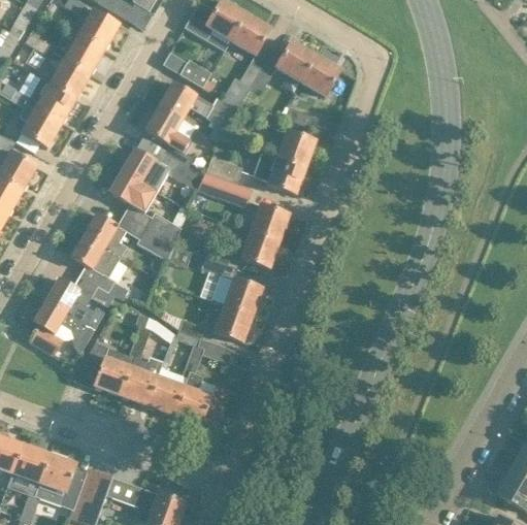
[(28,0),(26,4),(36,10),(41,0),(28,0)]
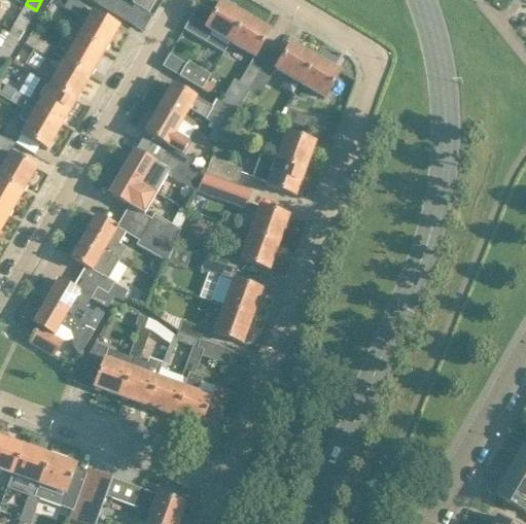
[(62,0),(60,4),(74,12),(80,2),(76,0),(62,0)]
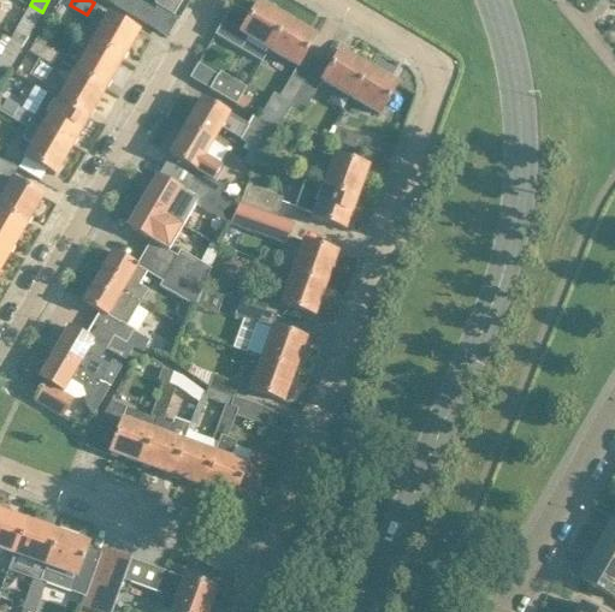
[(116,0),(114,3),(155,28),(164,13),(142,0),(116,0)]
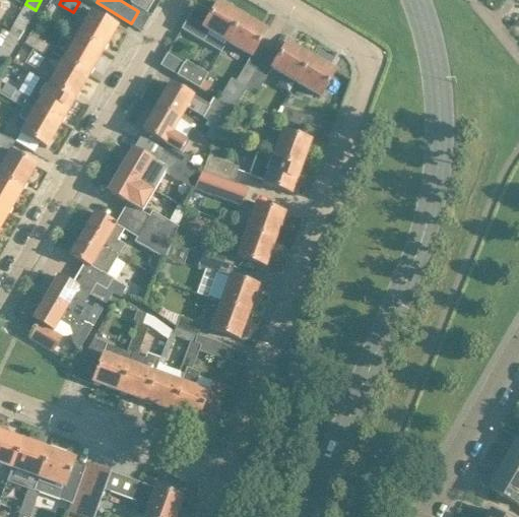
[(133,0),(132,2),(147,11),(153,0),(133,0)]
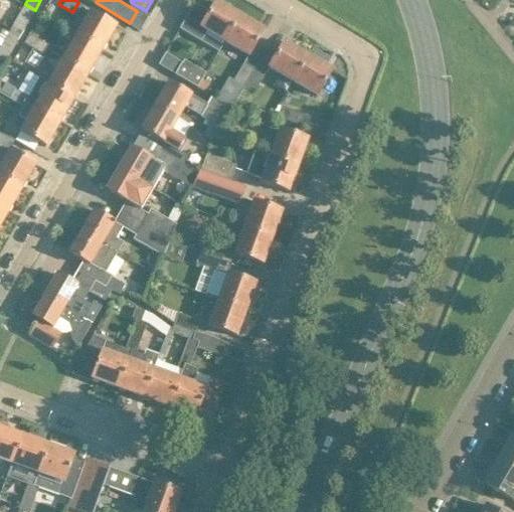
[(201,25),(225,39),(239,14),(215,0),(201,25)]
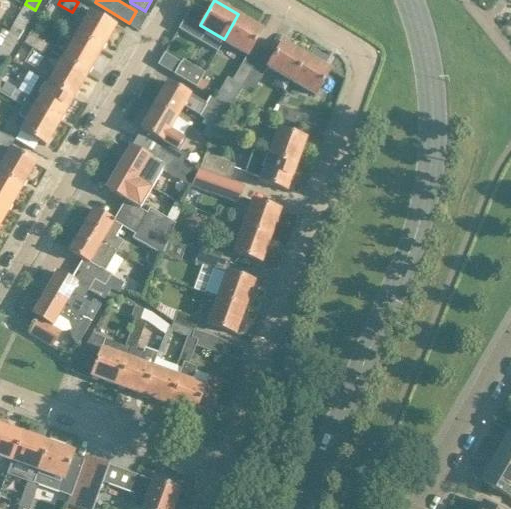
[(11,27),(21,33),(35,10),(25,4),(11,27)]
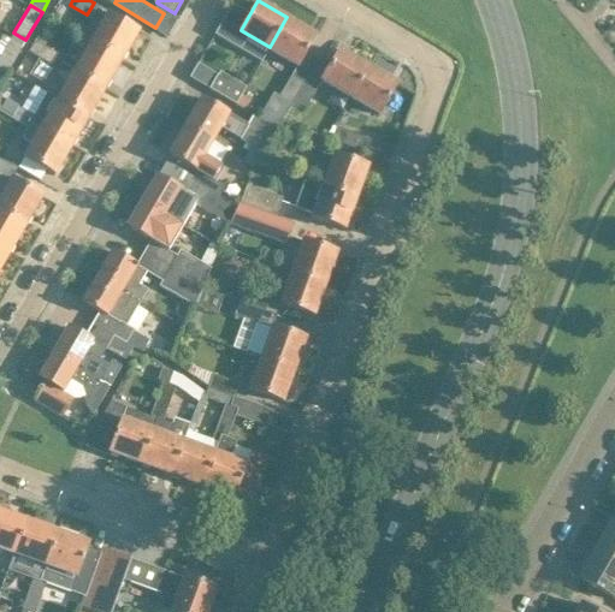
[(108,12),(92,41),(122,58),(139,29),(108,12)]
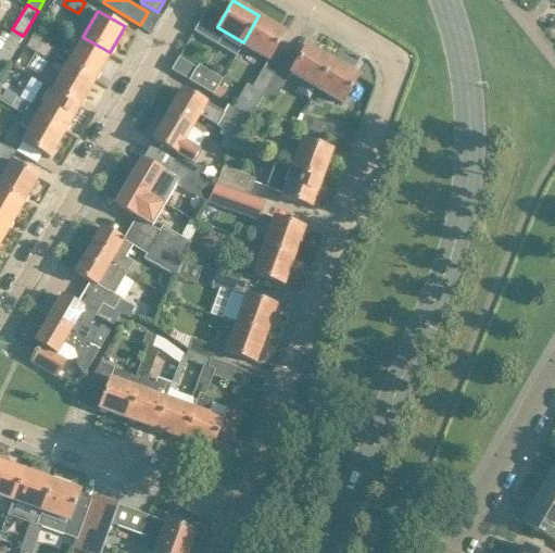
[(247,82),(232,105),(249,114),(261,93),(262,95),(274,74),(280,63),(287,52),(276,46),(285,32),(259,15),(243,42),(267,58),(252,85),(247,82)]
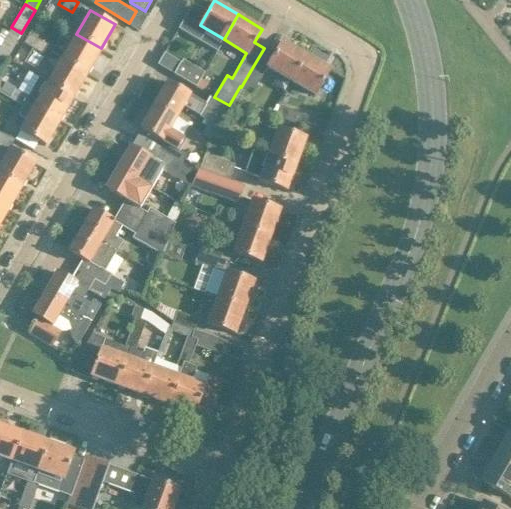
[(0,46),(0,52),(7,57),(21,33),(11,27),(9,32),(3,28),(0,32),(0,44),(1,45),(0,46)]
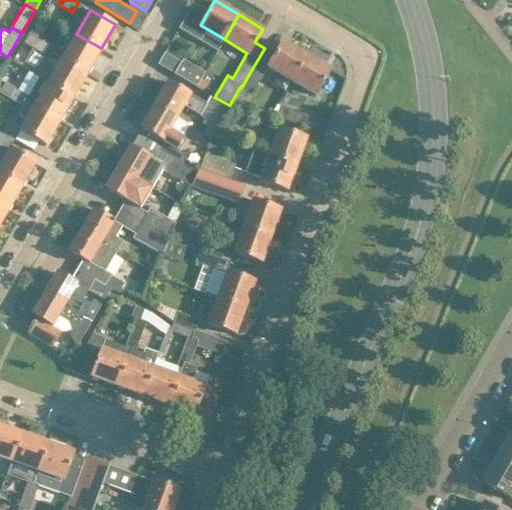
[(24,41),(37,50),(43,40),(29,32),(24,41)]
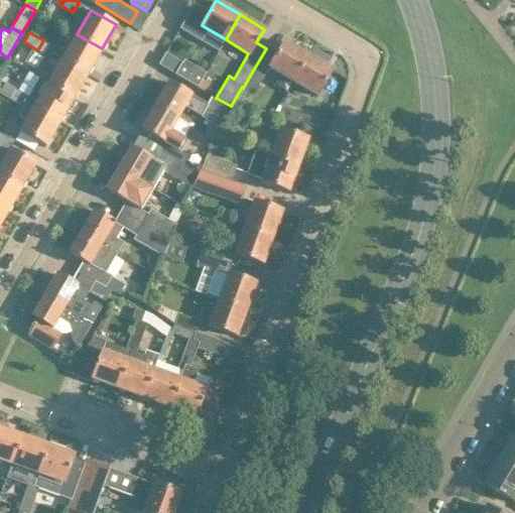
[(77,34),(62,58),(89,73),(102,48),(77,34)]
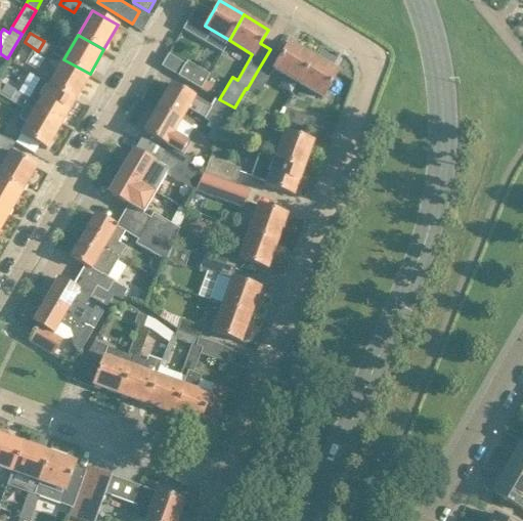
[(44,41),(38,51),(51,58),(56,48),(44,41)]
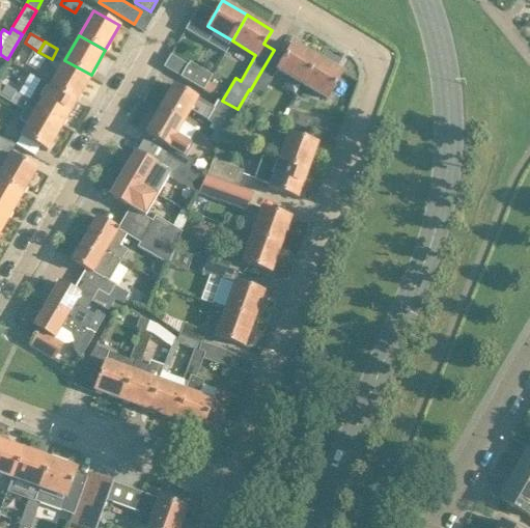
[(277,67),(303,82),(317,56),(293,42),(277,67)]
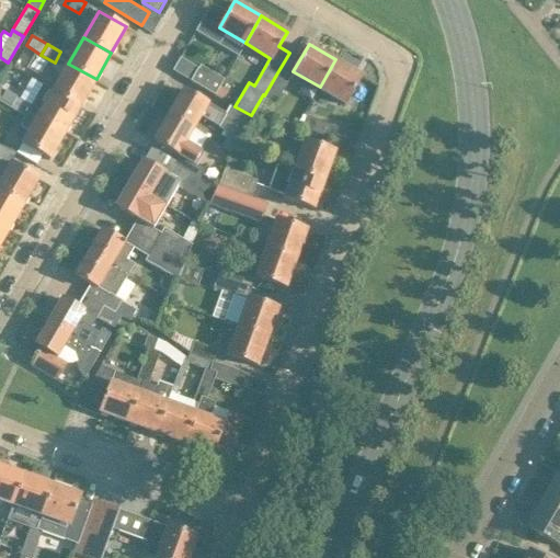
[(335,59),(320,87),(346,103),(362,76),(335,59)]
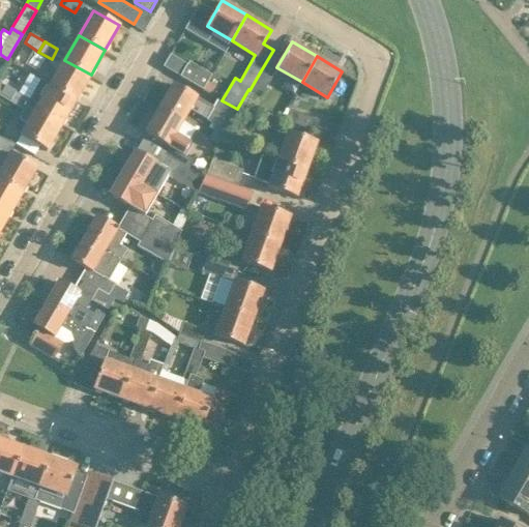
[(64,60),(51,84),(77,99),(91,75),(64,60)]
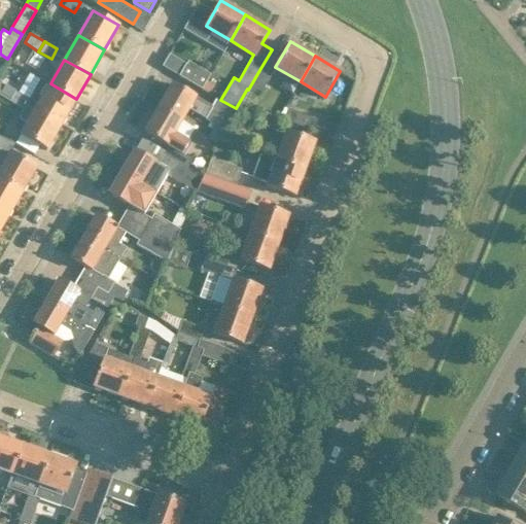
[(188,61),(180,75),(203,88),(208,78),(211,74),(188,61)]
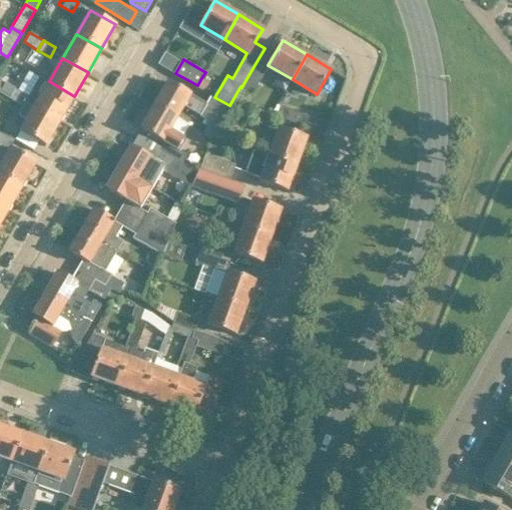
[(252,68),(241,87),(251,93),(263,73),(252,68)]
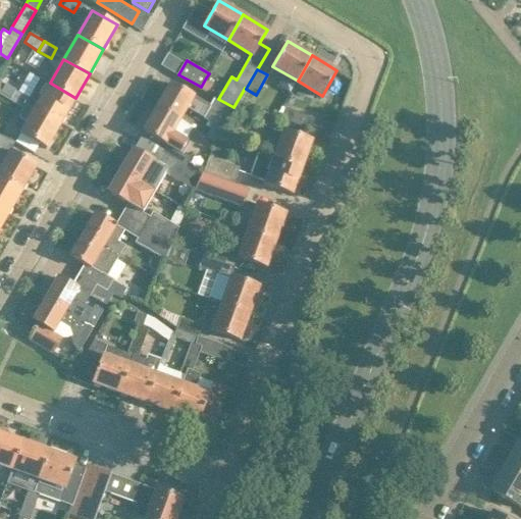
[(16,89),(2,81),(0,79),(0,93),(10,99),(16,89)]
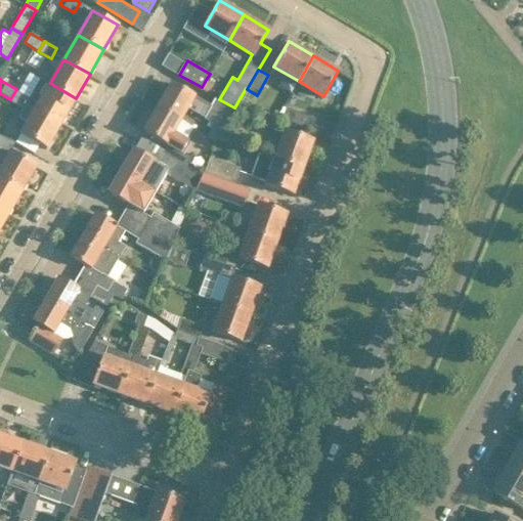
[(172,82),(158,105),(181,120),(187,107),(223,128),(234,107),(219,99),(215,96),(210,104),(172,82)]
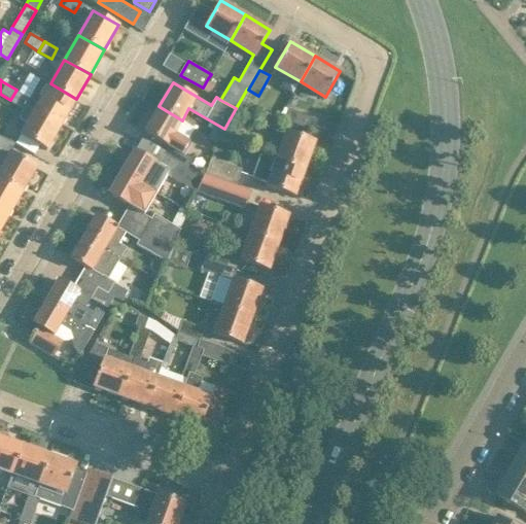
[(76,105),(77,101),(75,100),(76,99),(50,83),(43,96),(33,90),(29,97),(28,98),(30,99),(27,103),(62,124),(69,111),(70,112),(73,110),(75,108),(76,105)]
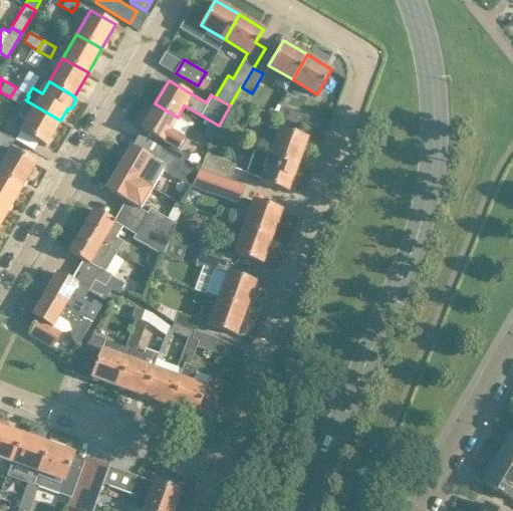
[(16,87),(10,97),(22,104),(19,110),(20,114),(27,118),(21,130),(46,145),(60,120),(26,100),(29,96),(27,95),(28,94),(16,87)]
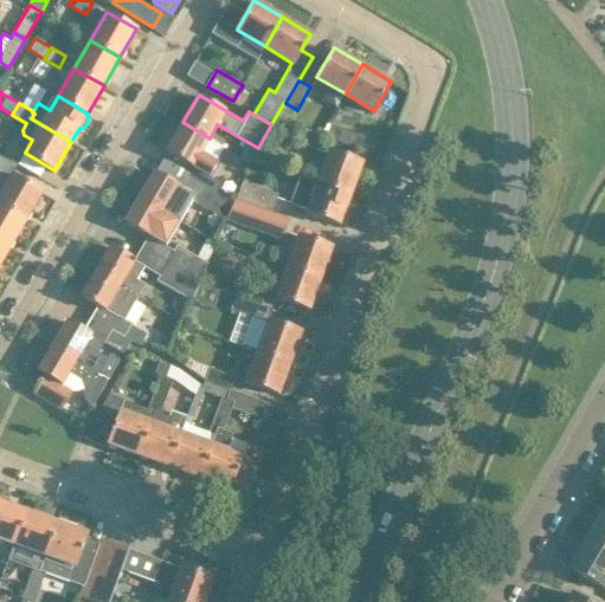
[(194,167),(190,175),(214,191),(220,180),(213,176),(220,163),(201,153),(210,138),(182,122),(166,150),(194,167)]
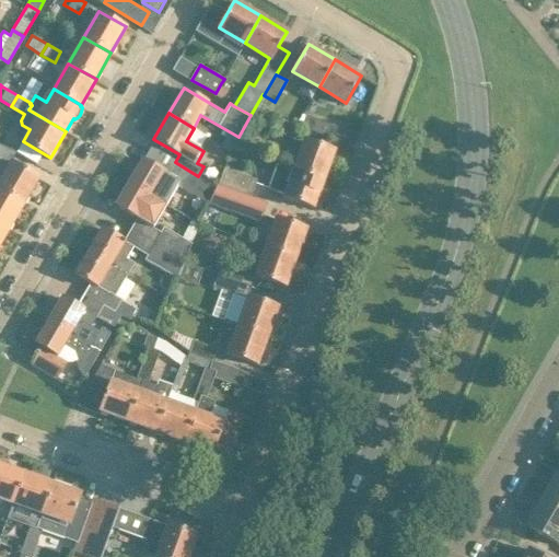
[(309,115),(304,127),(338,139),(342,127),(310,115),(309,115)]
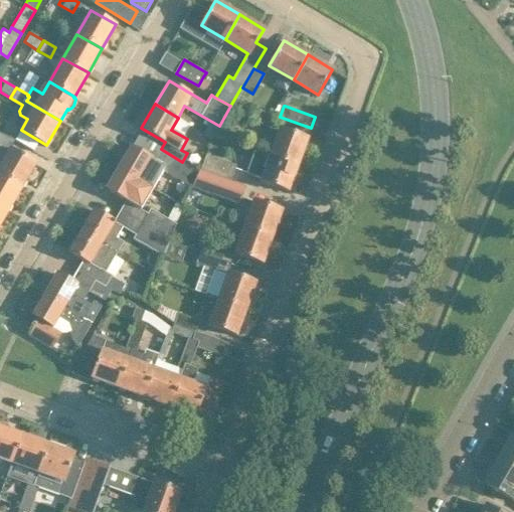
[(270,126),(274,115),(272,114),(272,113),(255,108),(253,119),(270,126)]
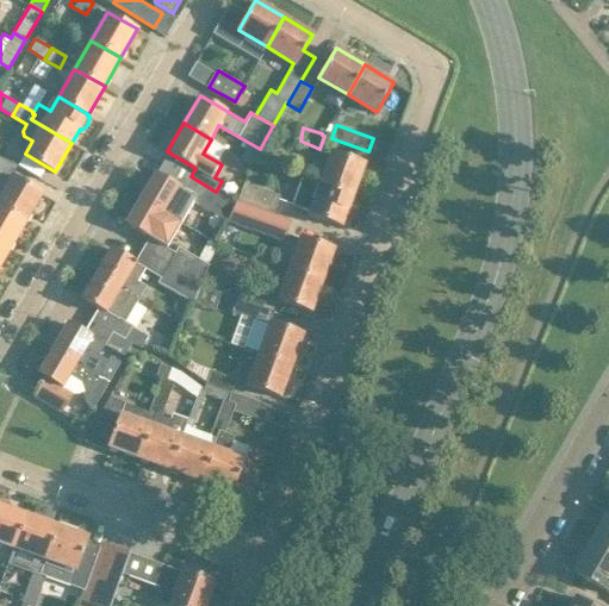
[(331,150),(319,181),(319,182),(353,194),(365,163),(331,150)]
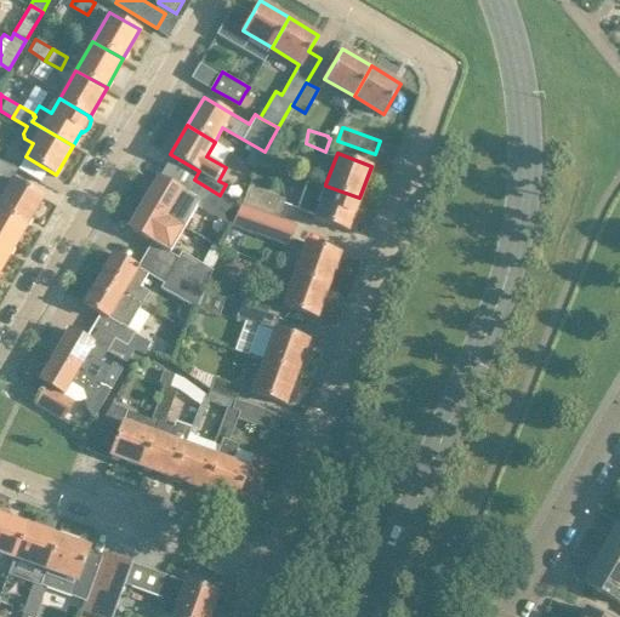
[(158,176),(143,201),(185,226),(197,204),(232,224),(234,217),(239,206),(220,195),(194,180),(187,193),(158,176)]
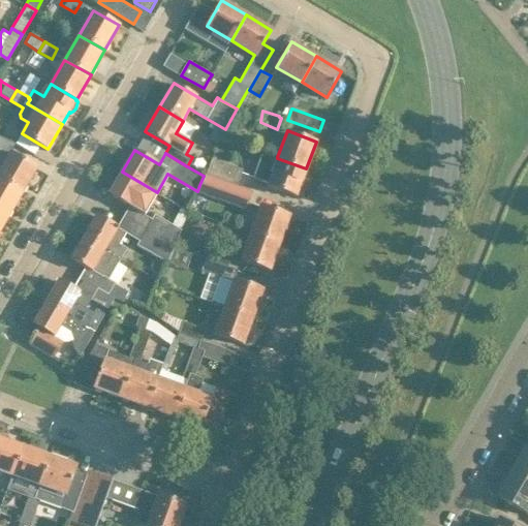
[(277,158),(277,157),(261,151),(253,177),(269,182),(268,185),(297,195),(306,168),(277,158)]
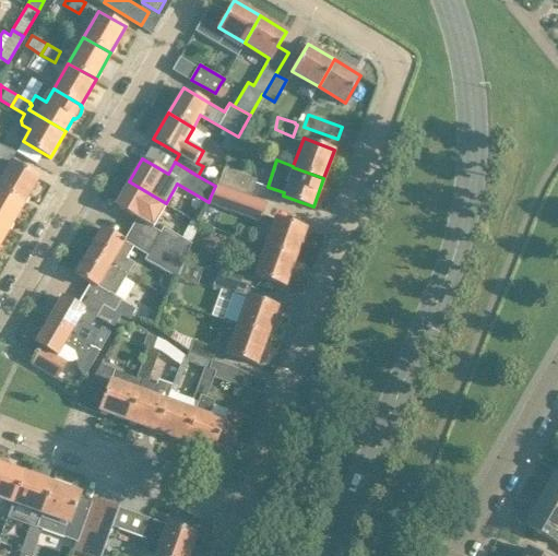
[(12,161),(0,180),(0,188),(24,202),(37,178),(38,179),(39,177),(38,177),(39,176),(12,161)]
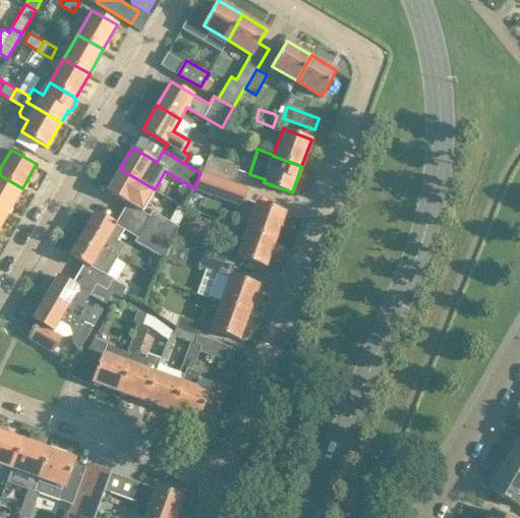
[(200,171),(234,182),(238,165),(208,154),(200,171)]
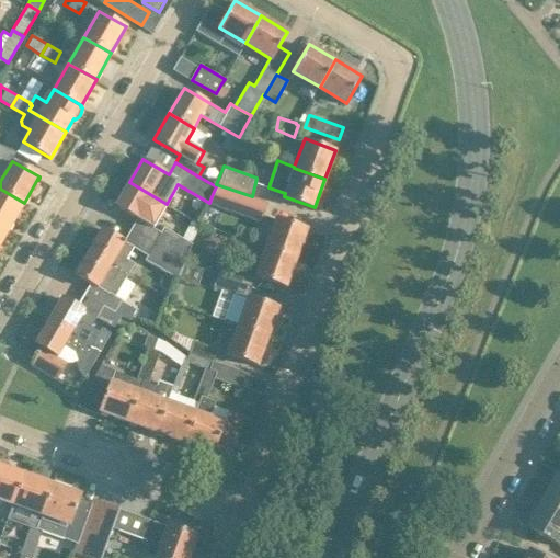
[(129,182),(115,205),(153,227),(167,204),(129,182)]
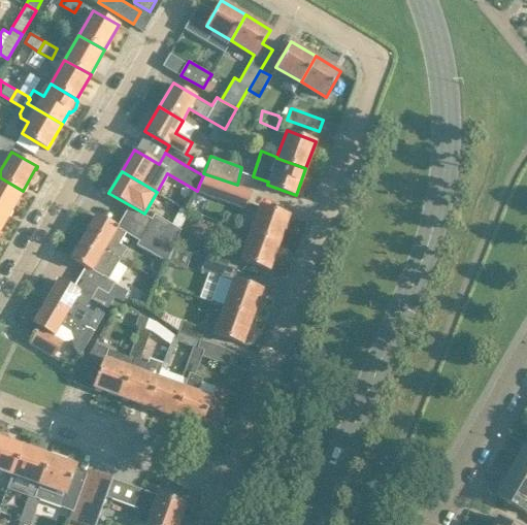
[(203,175),(199,185),(251,202),(255,191),(237,185),(203,173),(203,175)]
